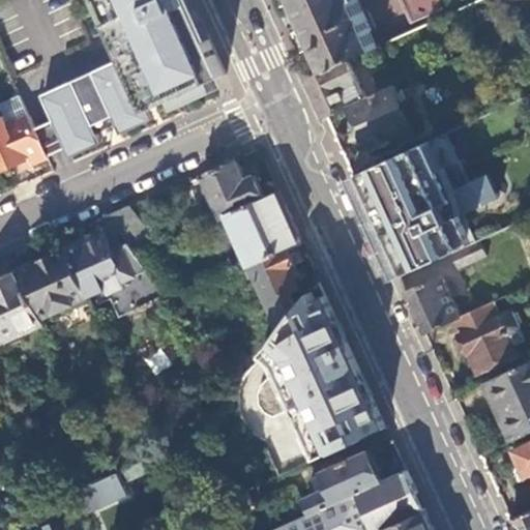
[(43,93),(56,120),(67,147),(228,76),(193,0),(100,0),(126,56),(43,93)]
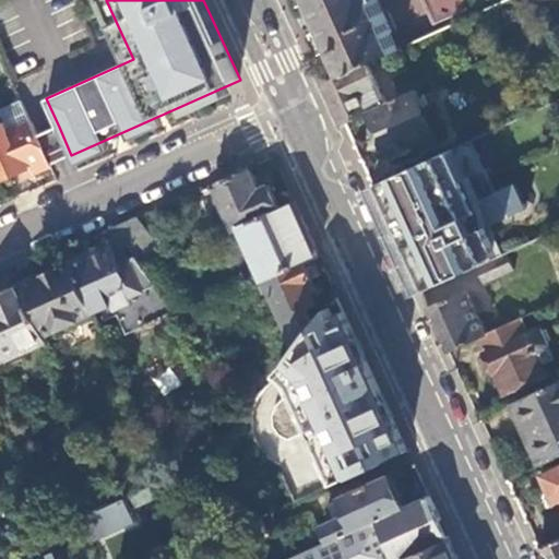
[(368,63),(401,49),(392,31),(396,30),(382,0),(312,0),(346,73),(368,63)]
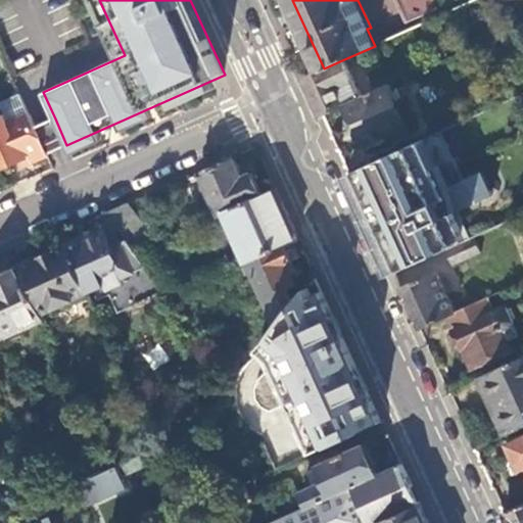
[(438,8),(434,0),(396,0),(407,22),(438,8)]
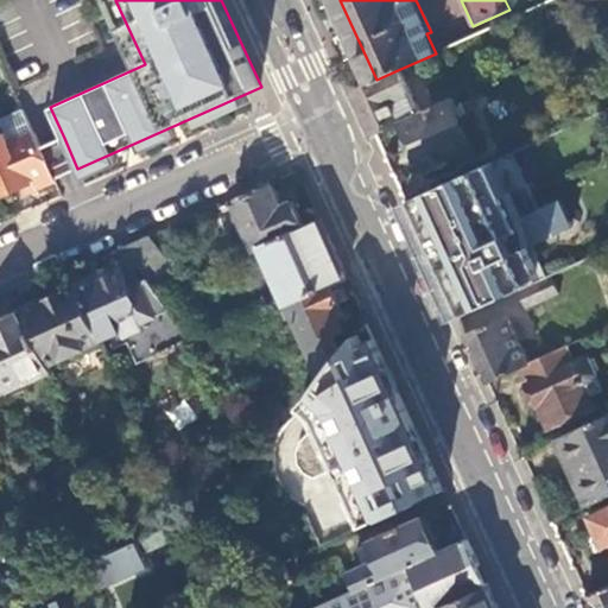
[(365,112),(377,135),(403,124),(422,115),(420,113),(400,69),(377,80),(355,90),(365,112)]
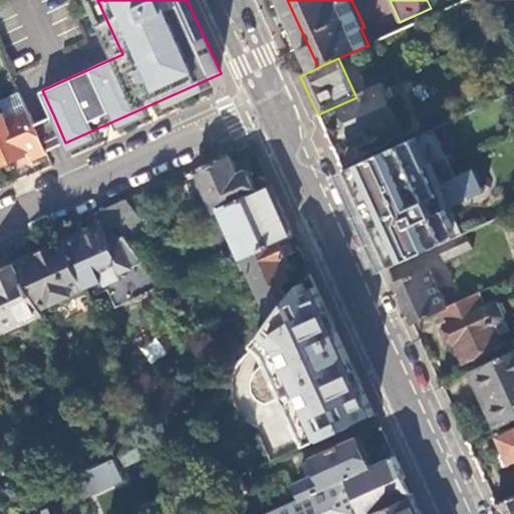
[(404,127),(383,82),(355,95),(356,97),(340,104),(357,143),(380,132),(383,138),(404,127)]
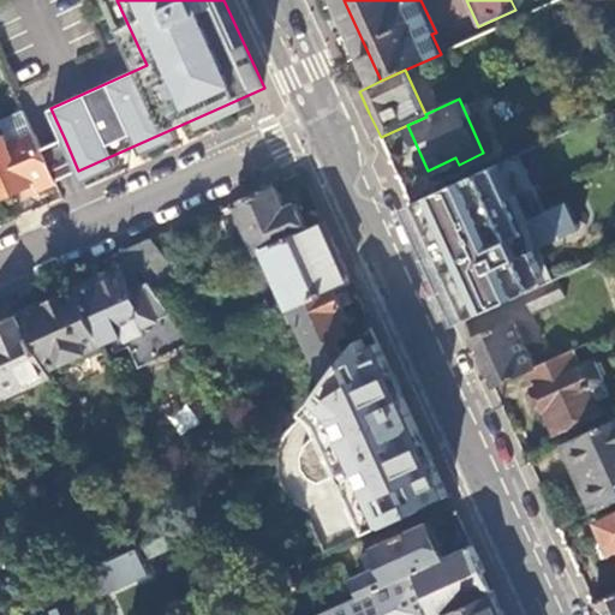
[(0,124),(5,135),(10,144),(35,132),(24,109),(0,119),(0,124)]
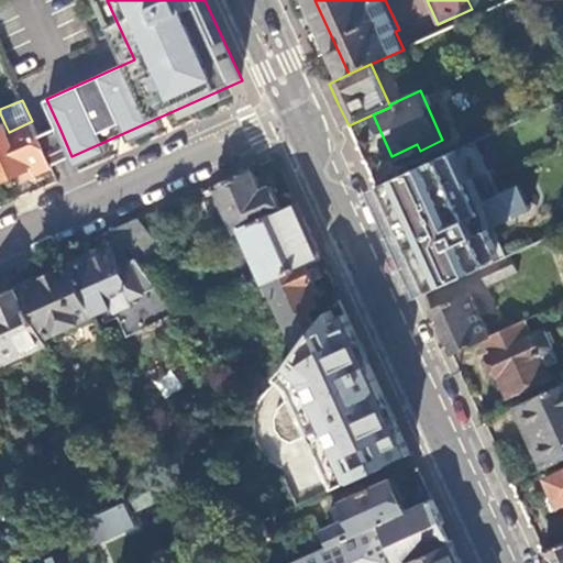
[(39,136),(32,121),(9,132),(4,123),(0,124),(0,168),(4,180),(23,172),(30,169),(33,176),(52,167),(52,165),(39,136)]
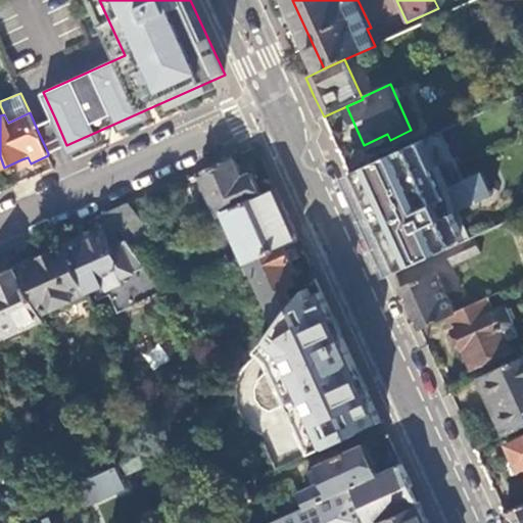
[(55,119),(36,127),(48,153),(66,145),(55,119)]
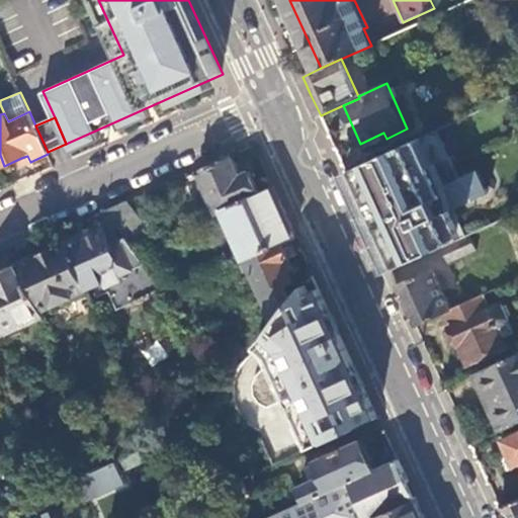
[(438,130),(346,172),(363,209),(392,271),(443,248),(467,237),(454,209),(490,193),(479,170),(460,178),(438,130)]
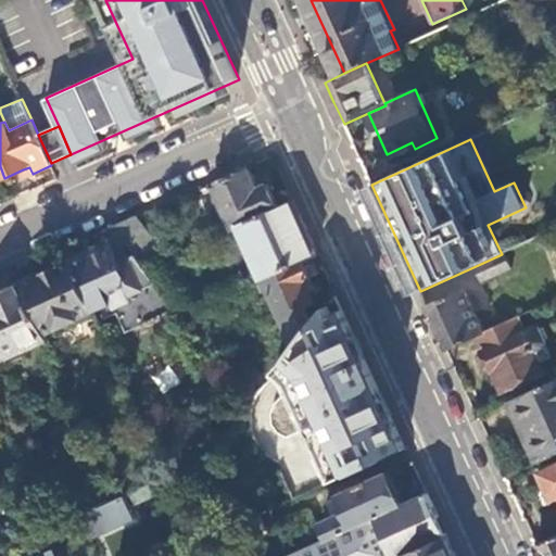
[(26,177),(33,174),(29,167),(23,169),(26,177)]
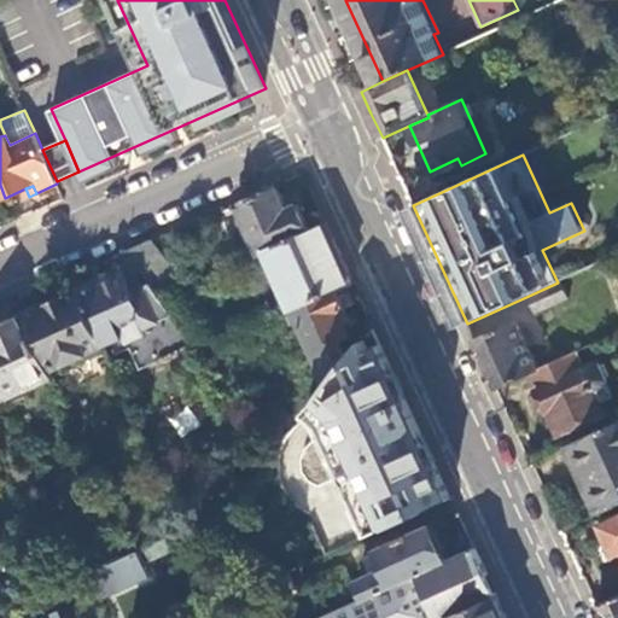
[(304,229),(295,203),(283,207),(275,188),(229,204),(246,250),(304,229)]
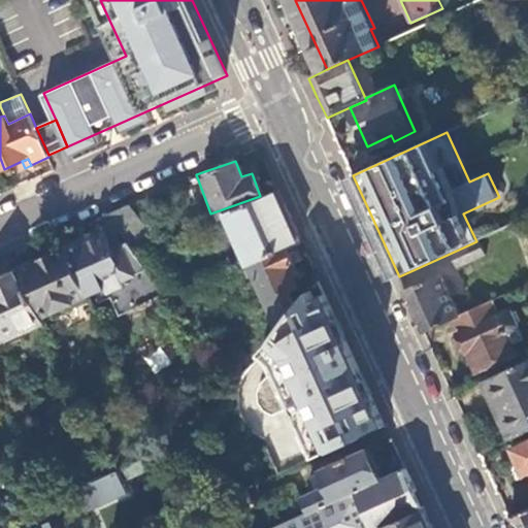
[(255,304),(300,288),(286,248),(295,244),(276,192),(221,212),(255,304)]
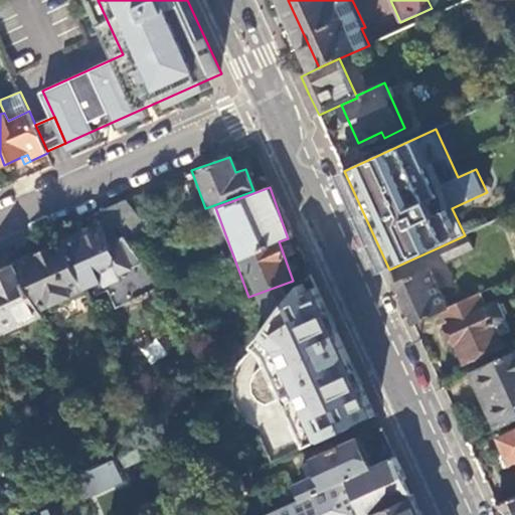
[(66,239),(88,287),(90,291),(95,290),(98,295),(111,289),(119,307),(167,285),(136,245),(127,234),(122,238),(113,242),(104,223),(66,239)]
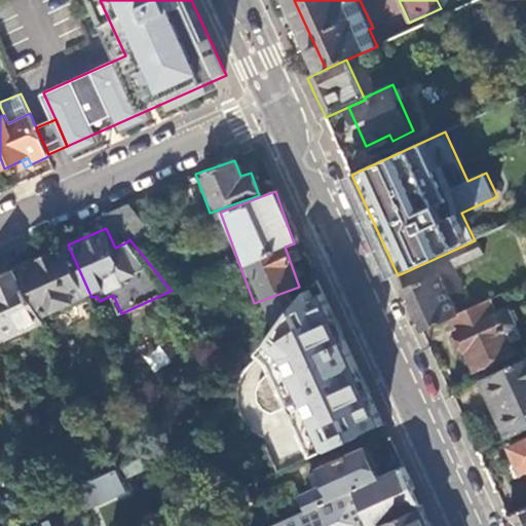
[(485,254),(479,238),(475,240),(450,252),(456,266),(485,254)]
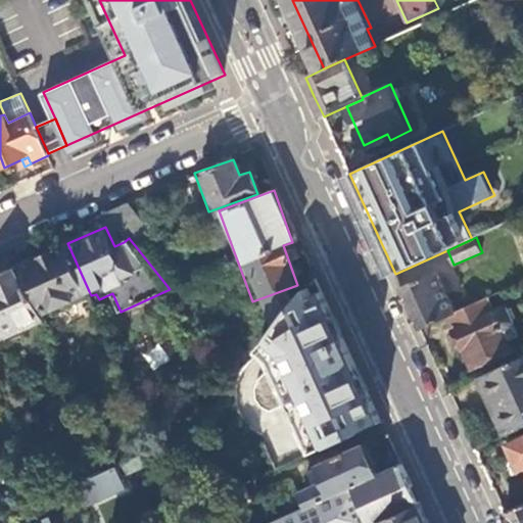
[(42,312),(89,291),(67,243),(20,264),(42,312)]
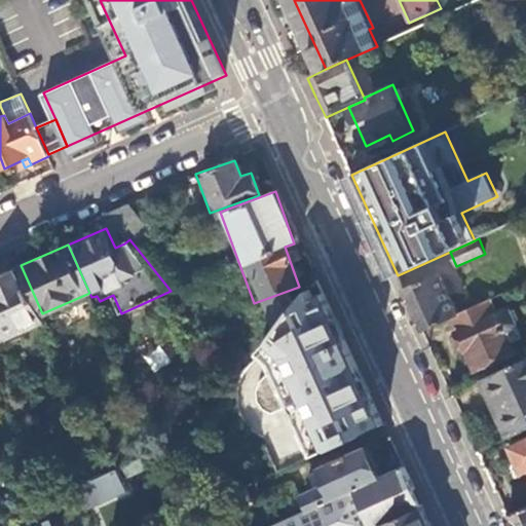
[(42,313),(21,265),(0,274),(0,346),(10,342),(8,336),(45,320),(42,313)]
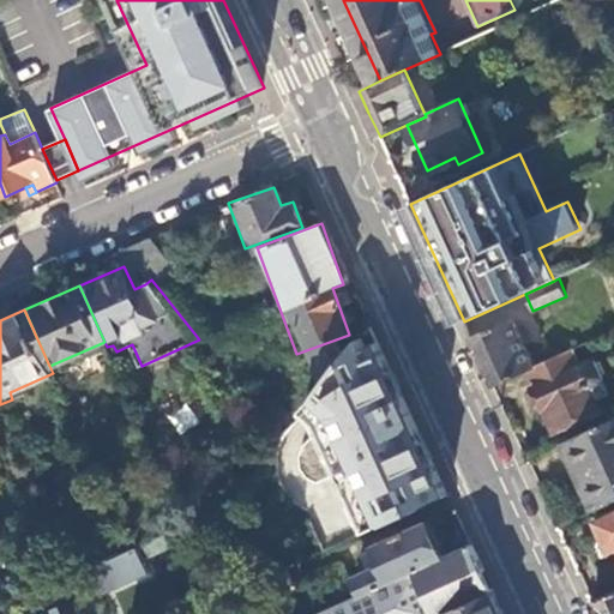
[(536,369),(536,366),(515,320),(471,339),(486,371),(494,389),(527,373),(536,369)]
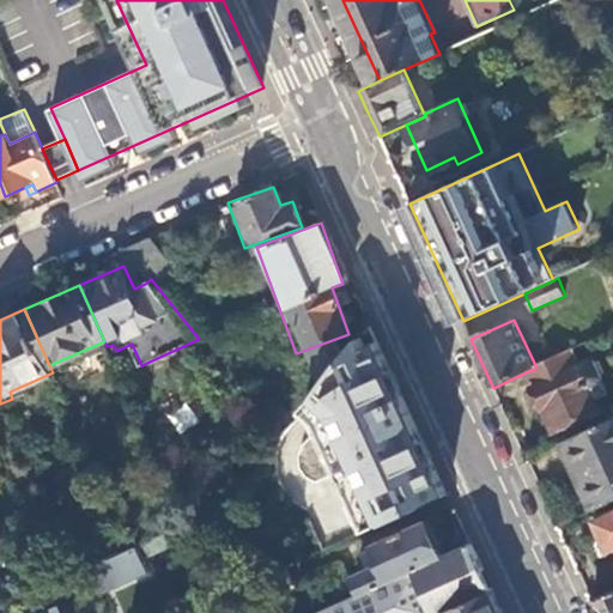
[(357,535),(447,495),(371,327),(346,359),(328,384),(299,418),(310,426),(357,535)]
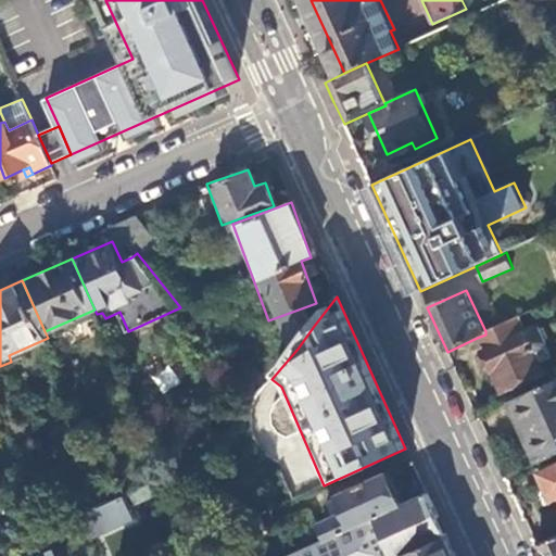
[(544,374),(518,317),(485,331),(485,335),(477,338),(492,371),(497,369),(506,391),(544,374)]
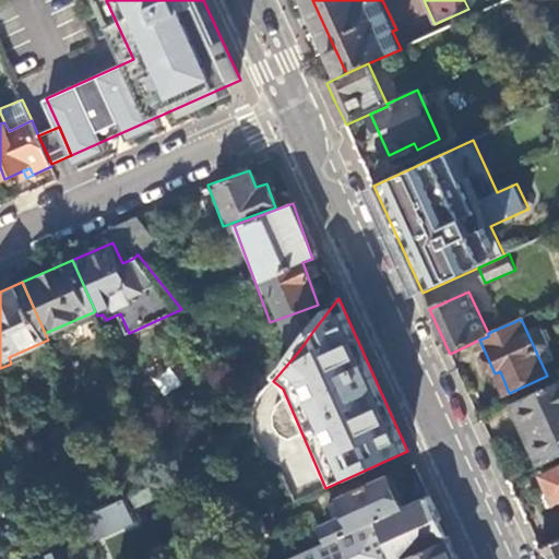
[(171,369),(154,379),(162,394),(180,384),(171,369)]
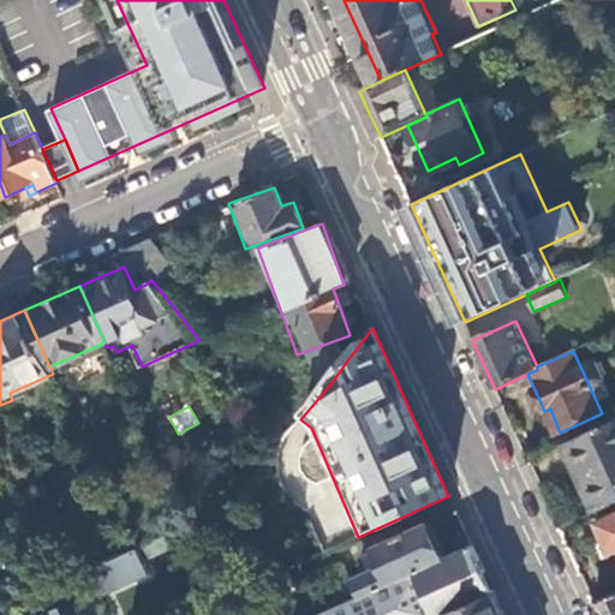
[(597,512),(614,502),(614,421),(566,443),(597,512)]
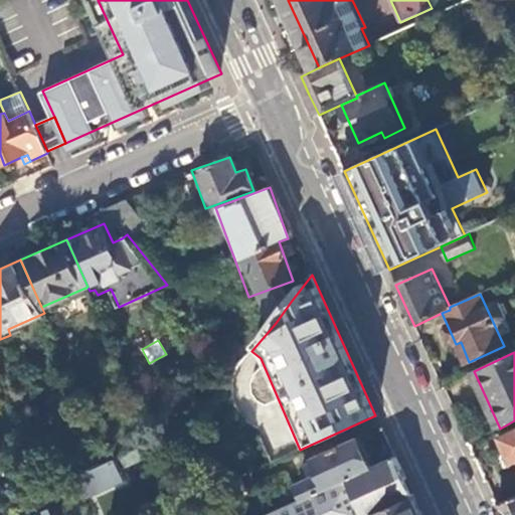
[(514,464),(514,430),(501,437),(513,465),(514,464)]
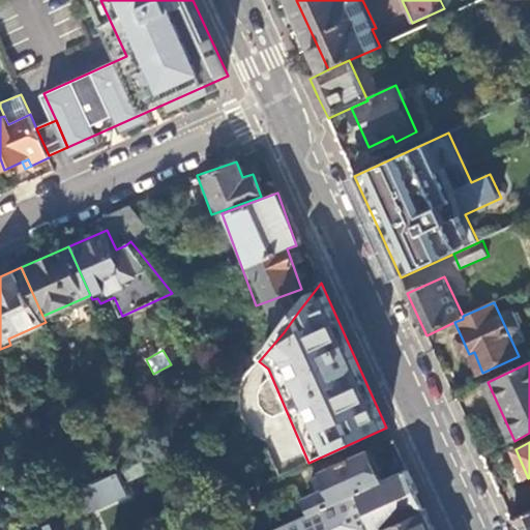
[(315,512),(384,480),(371,449),(325,471),(331,486),(308,496),(315,511),(315,512)]
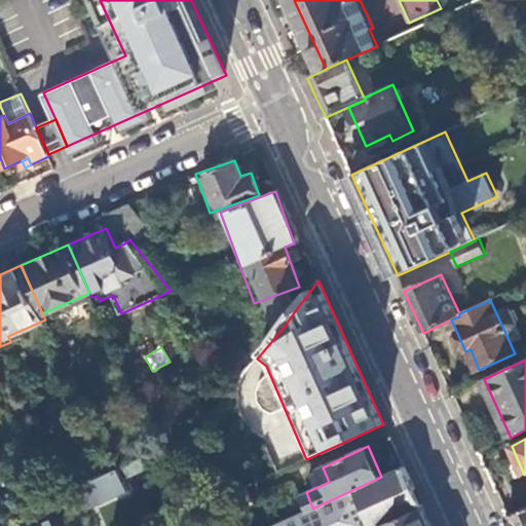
[(146,468),(141,456),(121,465),(126,478),(146,468)]
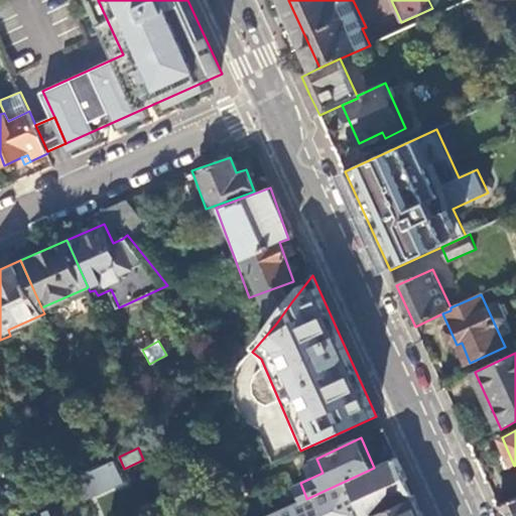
[(404,473),(397,458),(374,468),(306,499),(306,498),(266,515),(373,515),(376,515),(415,497),(404,473)]
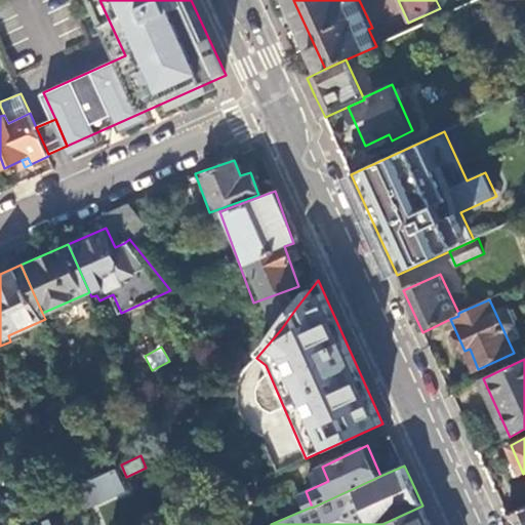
[(90,478),(95,487),(116,477),(112,469),(90,478)]
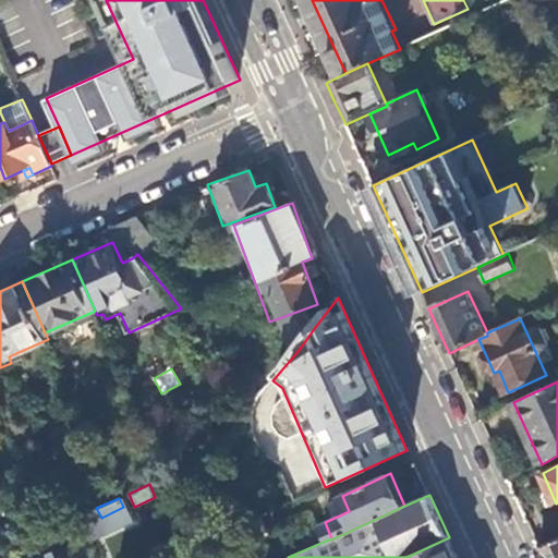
[(58,526),(62,536),(101,518),(96,508),(58,526)]
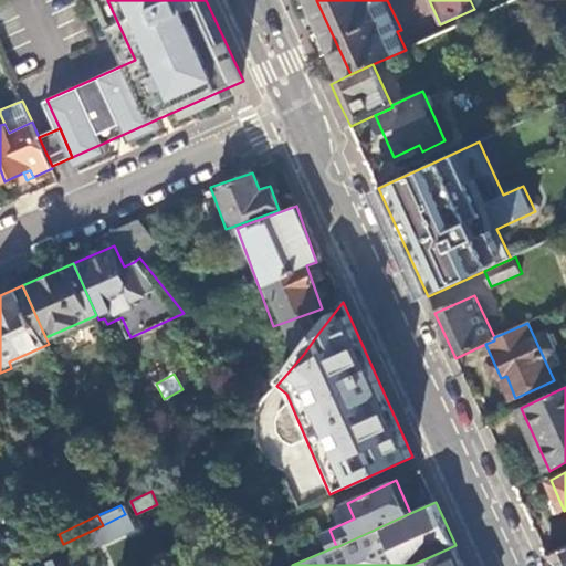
[(264,522),(237,534),(244,549),(271,537),(264,522)]
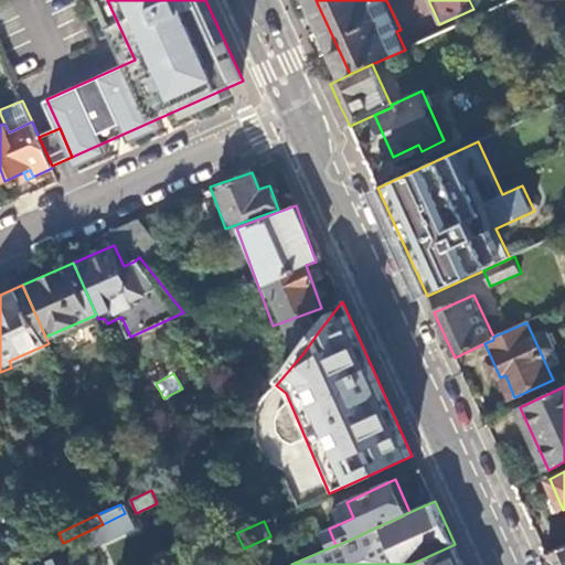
[(464,564),(455,544),(412,564),(464,564)]
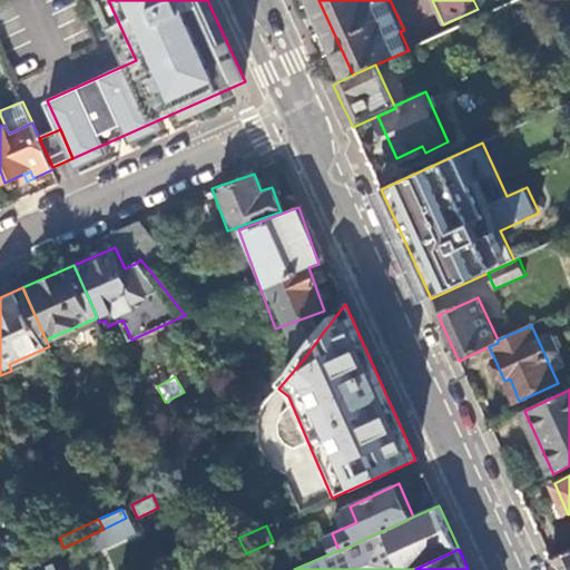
[(569,569),(569,550),(549,560),(553,569),(569,569)]
